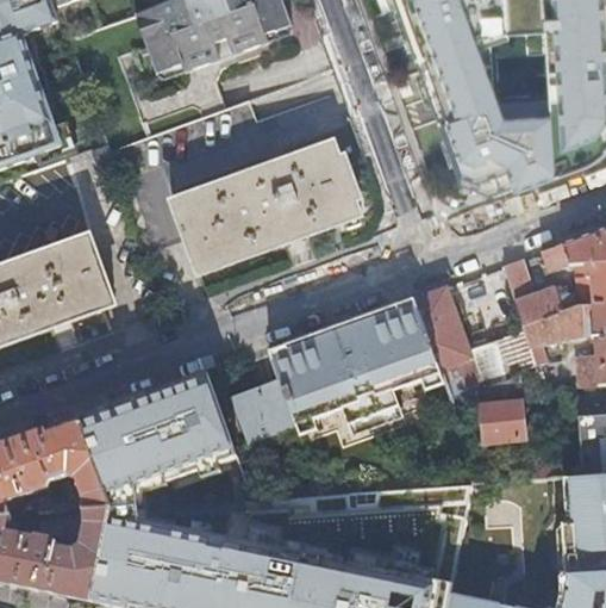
[(0,167),(67,143),(26,31),(55,20),(50,6),(66,0),(0,0),(0,167)]
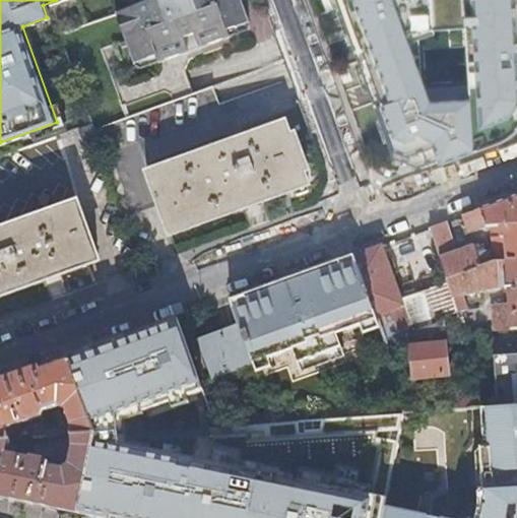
[(246,20),(238,0),(145,0),(112,12),(126,51),(147,44),(151,55),(182,44),(178,31),(189,27),(194,40),(246,20)]
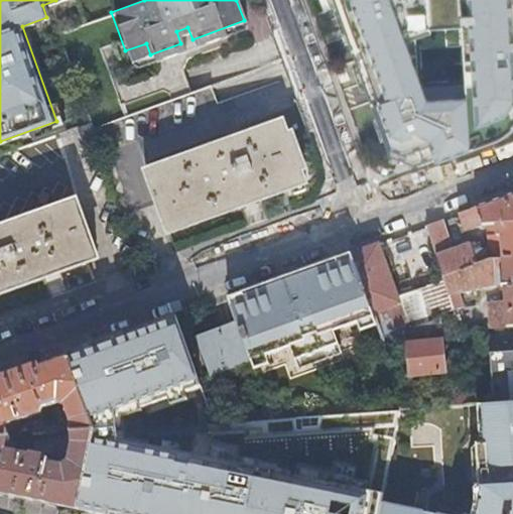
[(417,161),(467,144),(493,134),(511,120),(512,116),(512,106),(511,106),(512,103),(512,0),(335,0),(389,150),(417,161)]
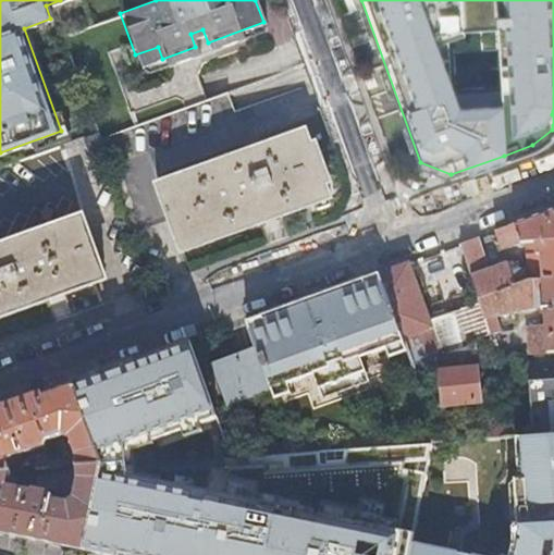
[(140,66),(162,59),(158,47),(135,54),(140,66)]
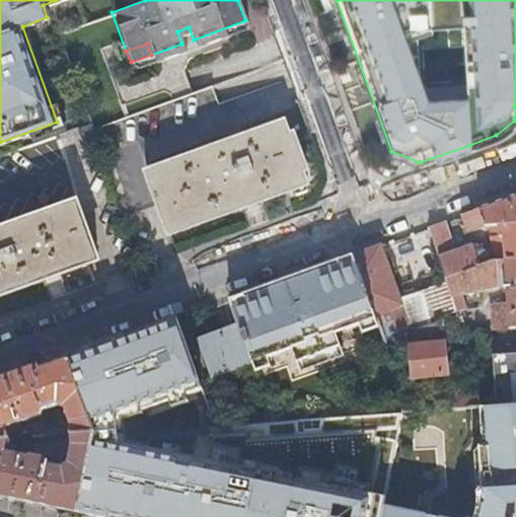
[(218,101),(211,84),(203,87),(209,104),(218,101)]
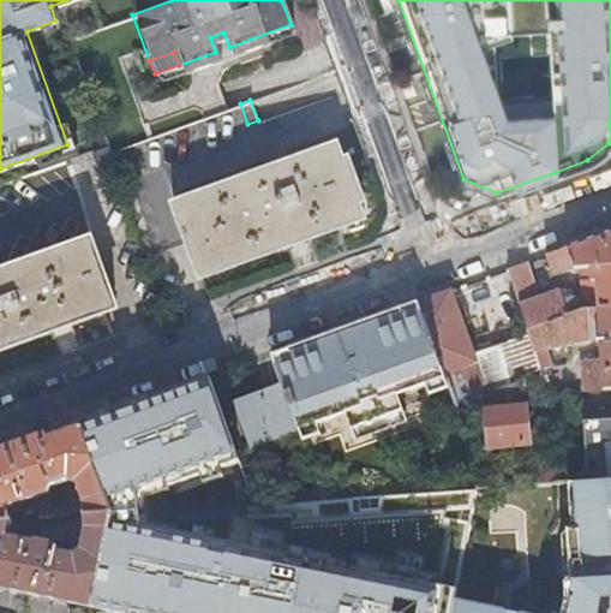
[(108,177),(118,173),(109,150),(103,135),(88,141),(99,173),(108,177)]
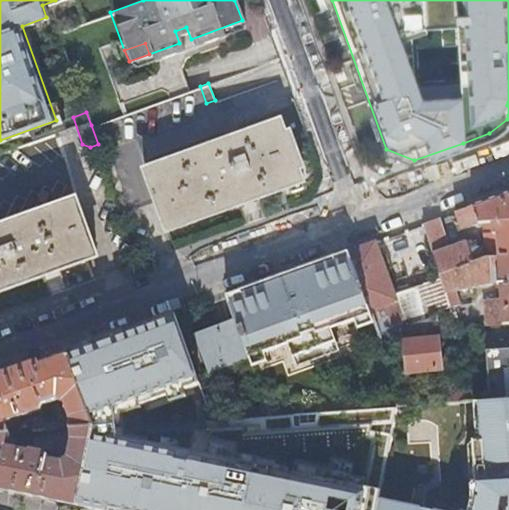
[(279,119),(204,146),(143,168),(165,229),(225,207),(301,180),(279,119)]
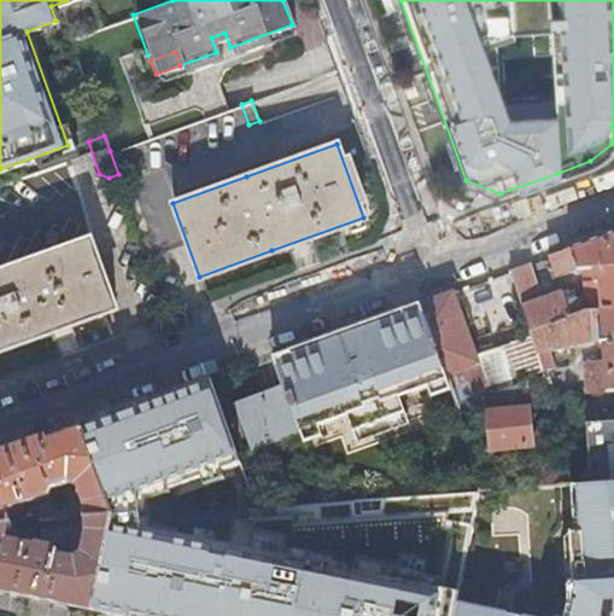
[(525,262),(507,268),(527,329),(585,309),(613,307),(613,230),(545,255),(553,275),(574,268),(580,268),(583,296),(574,298),(572,291),(557,289),(537,296),(525,262)]
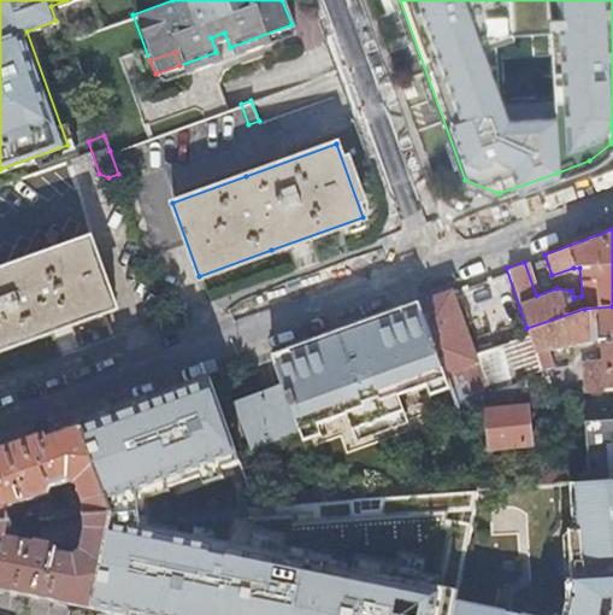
[(80,344),(111,333),(104,311),(116,306),(90,236),(77,241),(0,269),(0,349),(71,322),(80,344)]
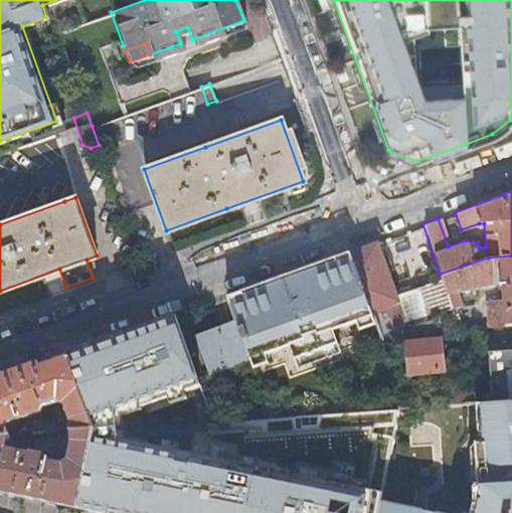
[(349,249),(376,325),(380,336),(401,328),(438,315),(452,310),(451,306),(442,279),(396,295),(376,240),(349,249)]
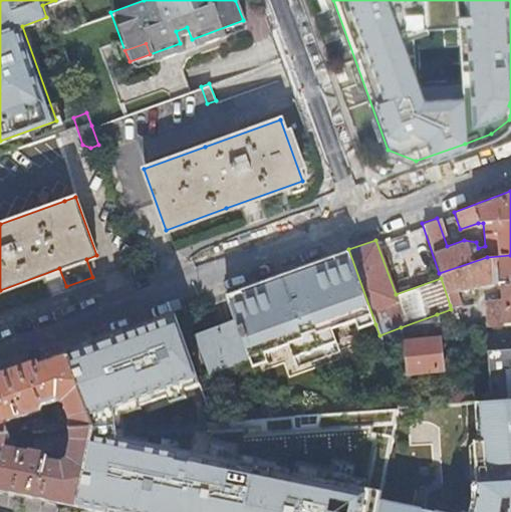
[(268,278),(225,294),(226,296),(235,321),(195,335),(208,373),(248,359),(264,354),(288,345),(292,359),(335,343),(330,330),(354,322),(357,330),(375,324),(348,249),(290,270),(291,272),(283,274),(285,280),(271,286),(268,278)]
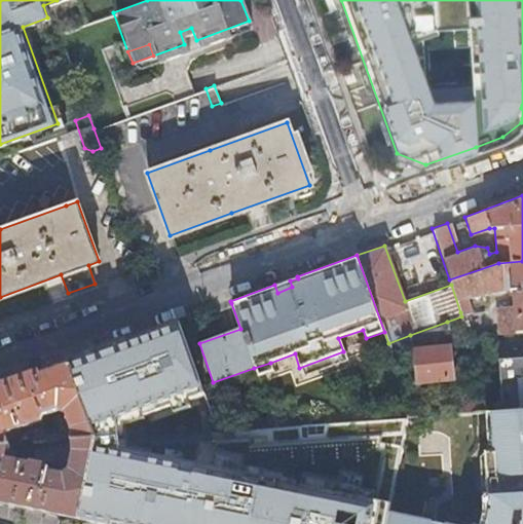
[(449,279),(451,285),(460,312),(472,308),(468,295),(508,288),(509,292),(512,292),(513,303),(495,304),(498,332),(522,330),(522,261),(498,263),(449,279)]
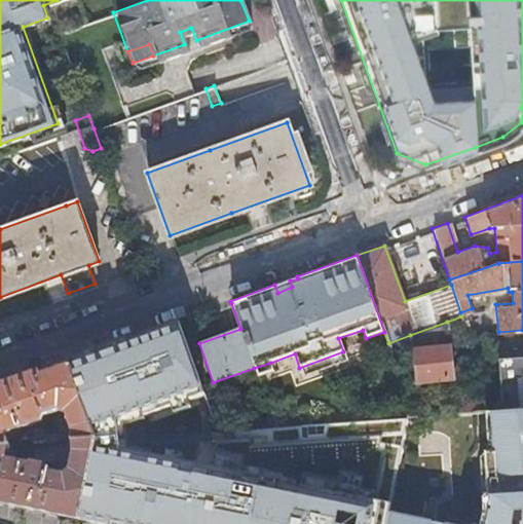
[(297,276),(274,285),(277,293),(292,287),(290,281),(298,278),(297,276)]
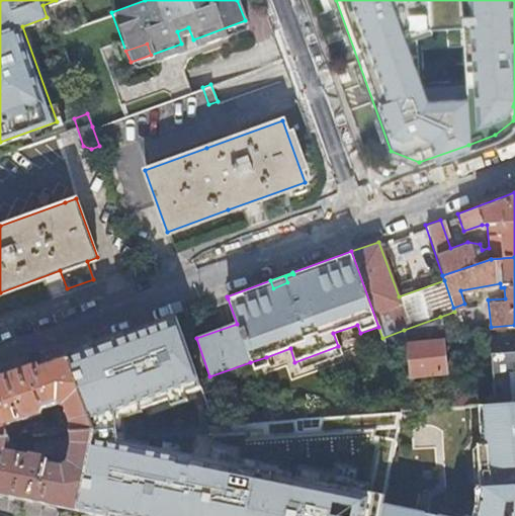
[(440,317),(404,330),(409,375),(445,372),(440,317)]
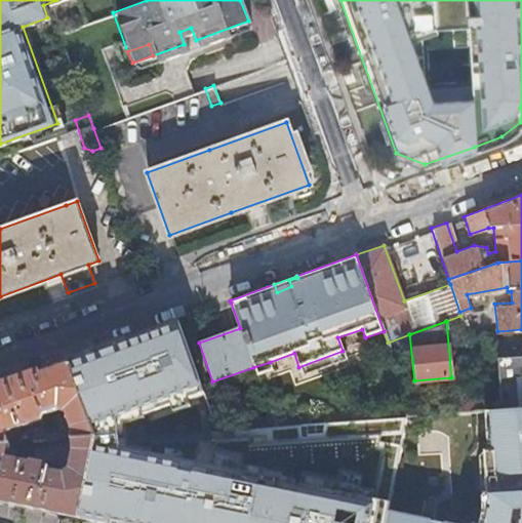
[(74,362),(96,425),(207,386),(185,322),(74,362)]
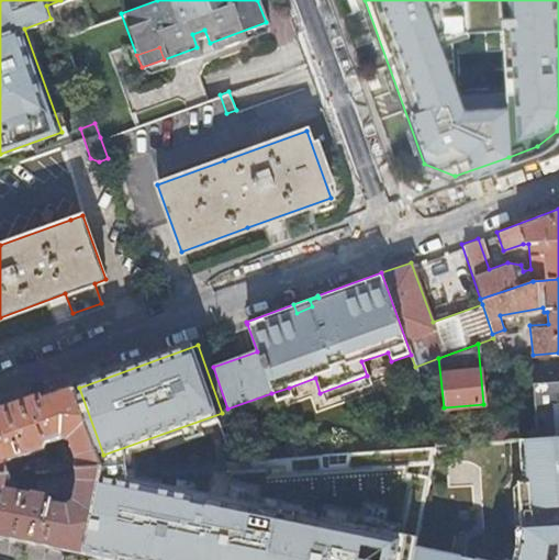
[(514,412),(514,413),(521,439),(525,439),(558,436),(558,380),(532,383),(534,416),(522,417),(522,412),(514,412)]
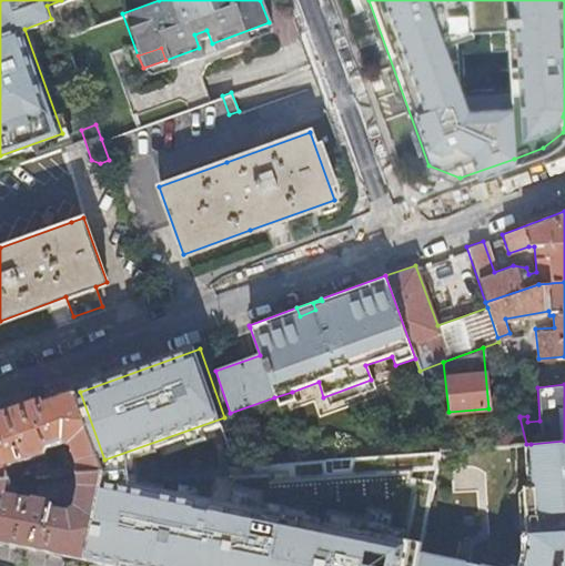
[(99,462),(73,388),(0,414),(0,481),(19,479),(14,464),(46,453),(50,447),(66,441),(72,445),(79,464),(80,475),(103,474),(99,462)]
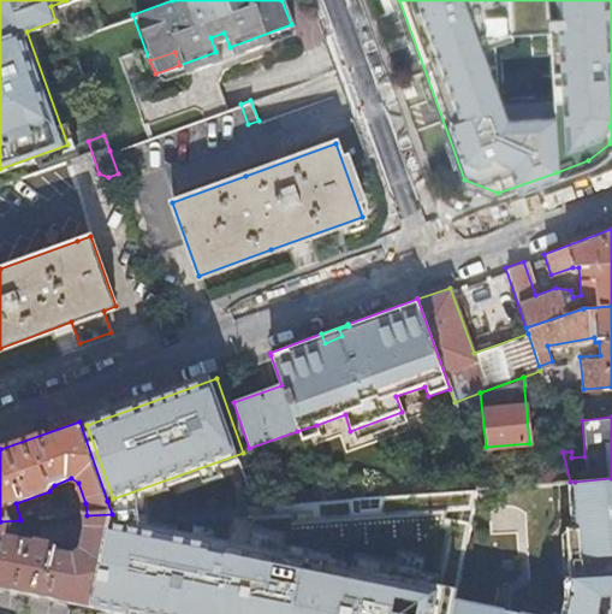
[(297,431),(302,442),(320,436),(316,425),(297,431)]
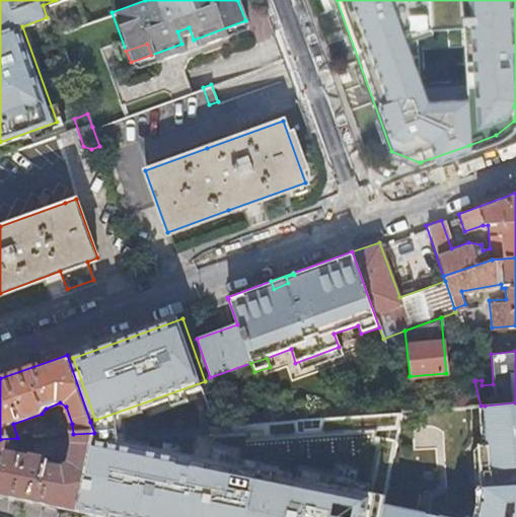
[(448,384),(450,408),(476,405),(481,405),(474,381),(448,384)]
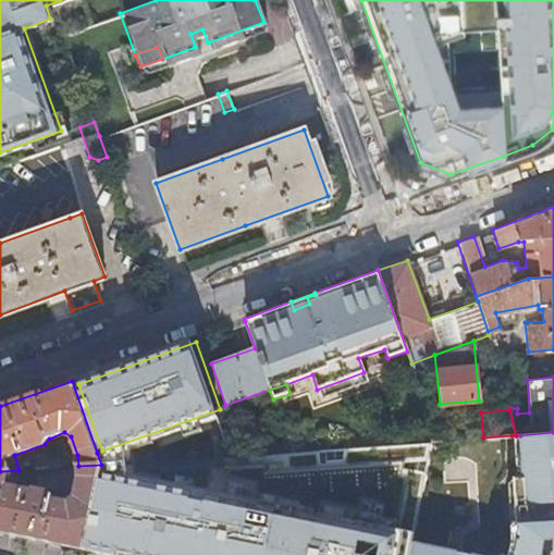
[(480,554),(428,544),(411,541),(408,554),(553,554),(553,432),(520,435),(524,479),(517,479),(517,518),(518,533),(514,554),(480,554)]
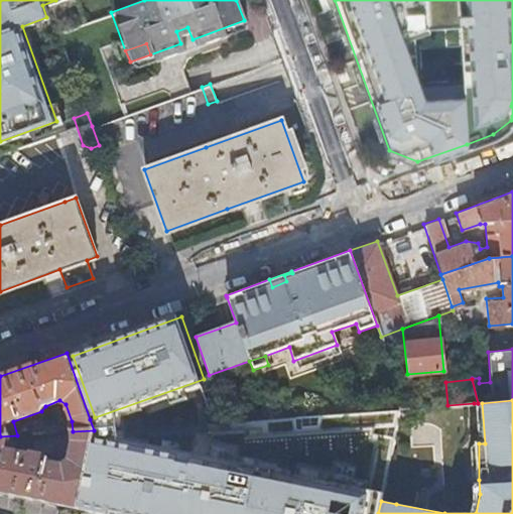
[(478,403),(474,403),(477,443),(479,443),(485,443),(482,403),(478,403)]
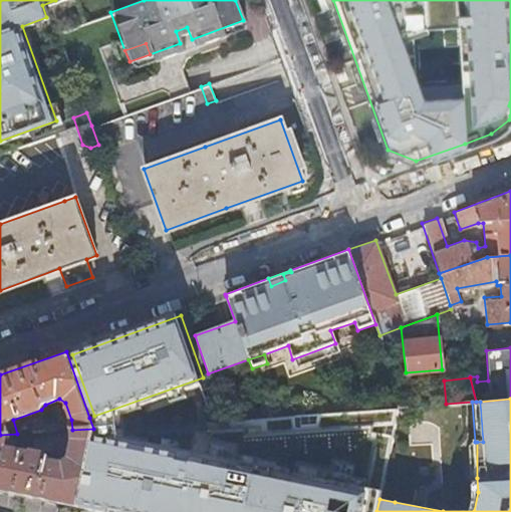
[(409,407),(405,407),(396,408),(394,415),(407,415),(409,407)]
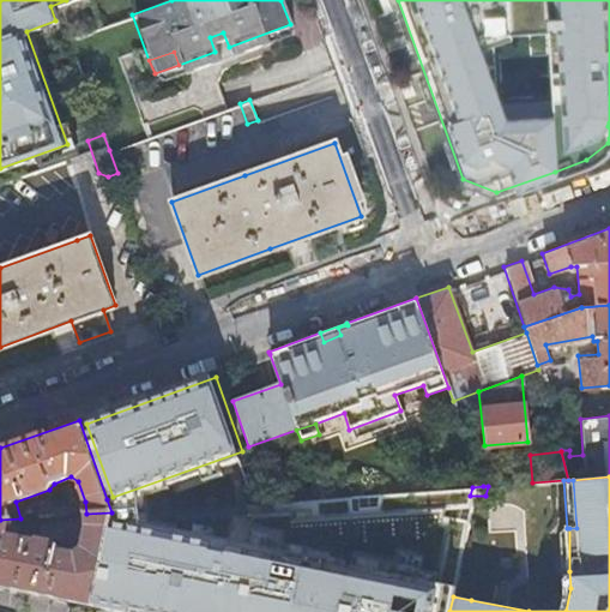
[(110,516),(112,513),(86,514),(88,527),(83,546),(76,551),(59,547),(54,543),(18,535),(20,519),(0,520),(0,586),(92,605),(94,601),(109,523),(110,516)]
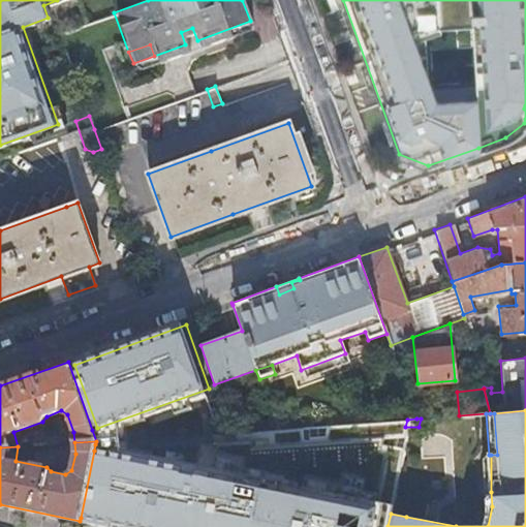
[(388,526),(391,514),(95,444),(80,521),(110,526),(388,526)]
